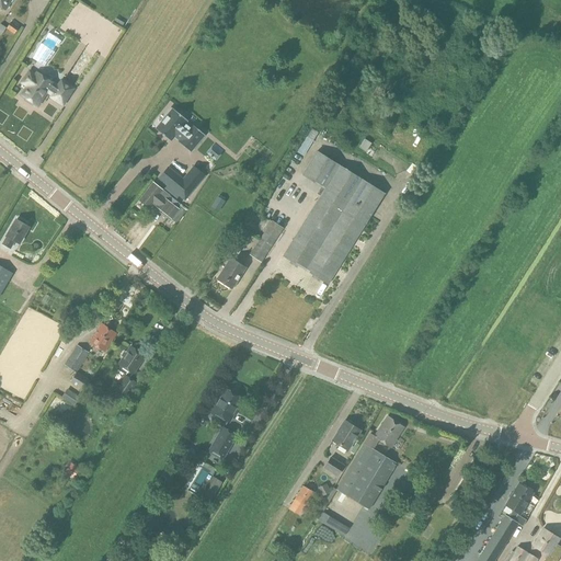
[(0,0),(0,6),(6,10),(12,0),(0,0)]
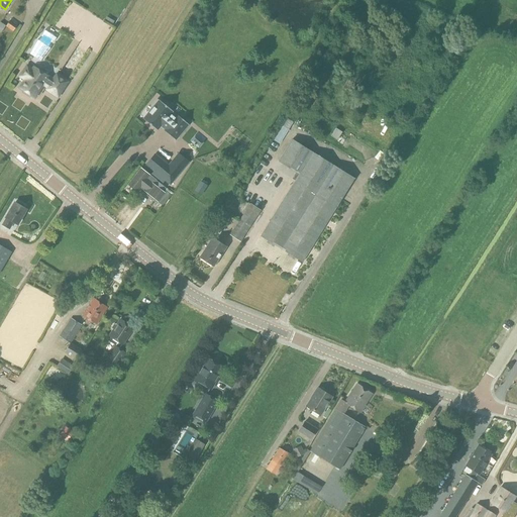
[(11,21),(7,26),(13,31),(17,25),(11,21)]
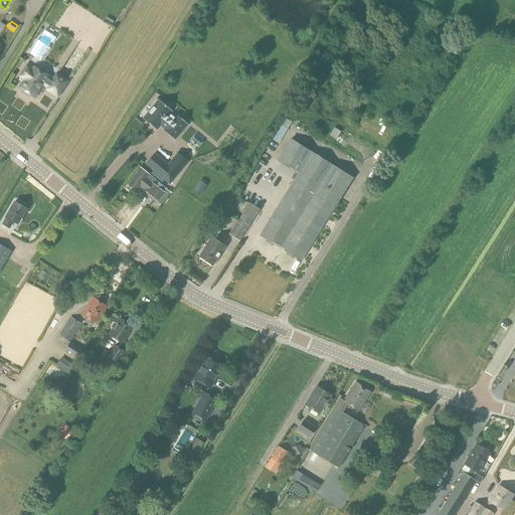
[(32,69),(27,66),(20,75),(25,79),(20,88),(23,89),(22,90),(31,96),(31,95),(34,97),(35,95),(36,96),(39,90),(42,83),(47,87),(46,89),(57,96),(66,81),(56,74),(52,79),(33,66),(32,69)]
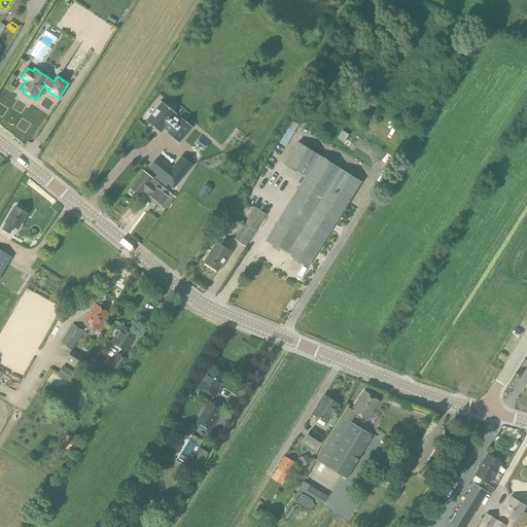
[(153,108),(154,109),(145,121),(161,134),(164,130),(167,132),(166,133),(179,143),(192,127),(160,100),(153,108)]
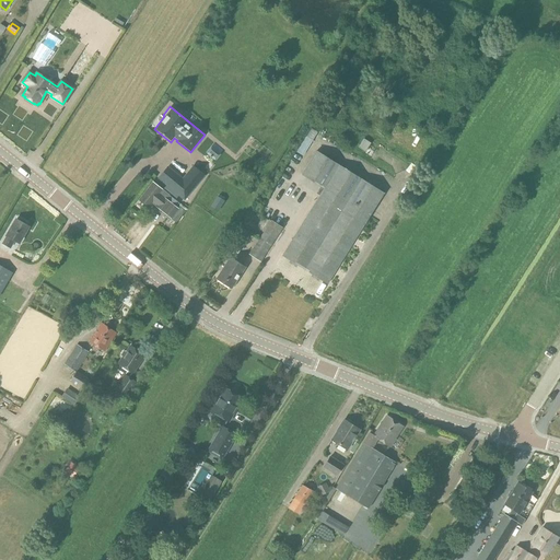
[(406,117),(399,117),(401,133),(408,133),(406,117)]
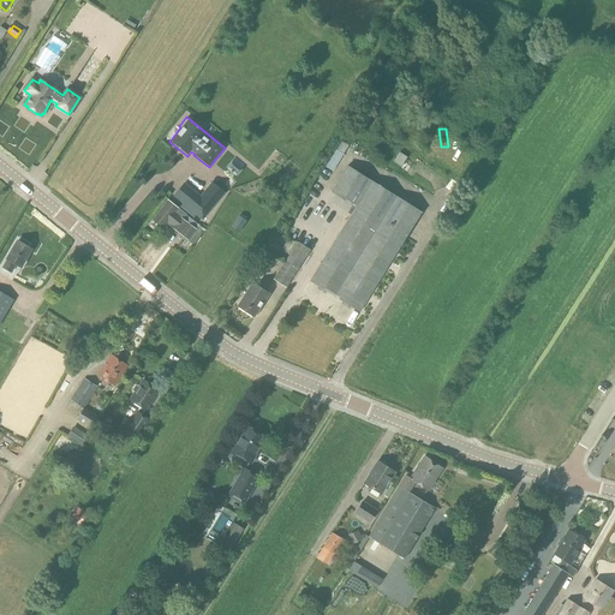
[(332,149),(322,165),(330,171),(341,154),(332,149)]
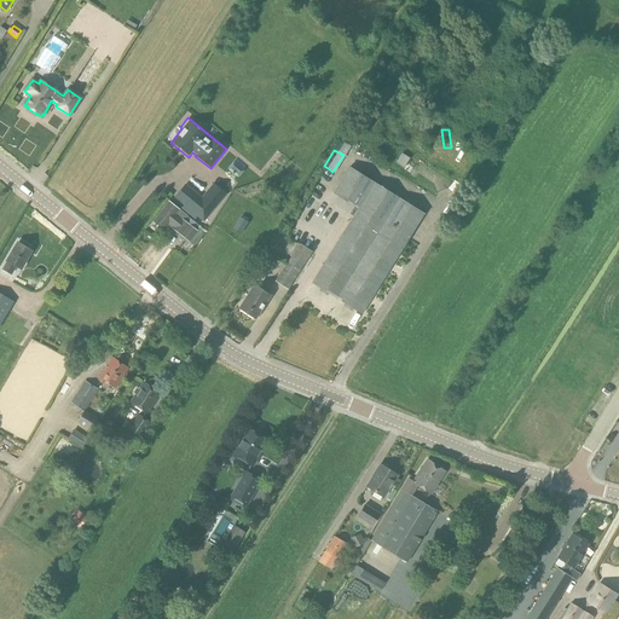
[(401,154),(395,163),(404,168),(410,158),(401,154)]
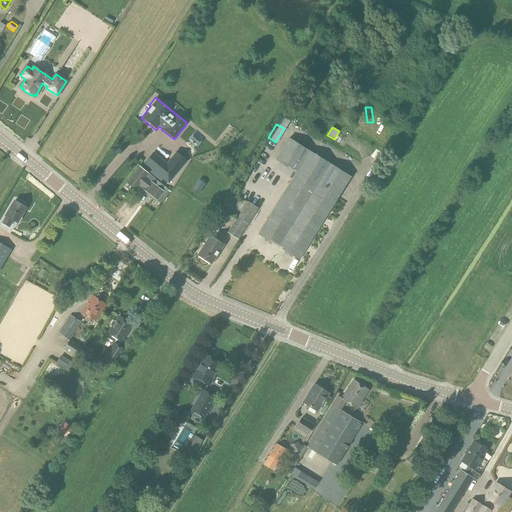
[(300,259),(333,205),(350,177),(289,139),(276,160),(296,172),(258,233),(300,259)]
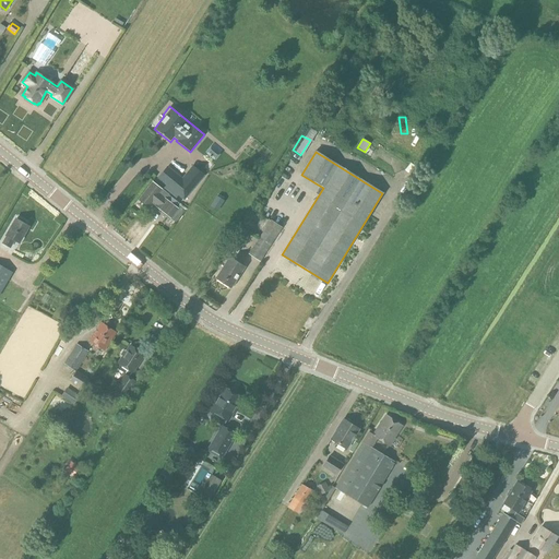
[(167,166),(157,178),(166,186),(178,195),(183,200),(204,176),(192,166),(182,178),(167,166)]
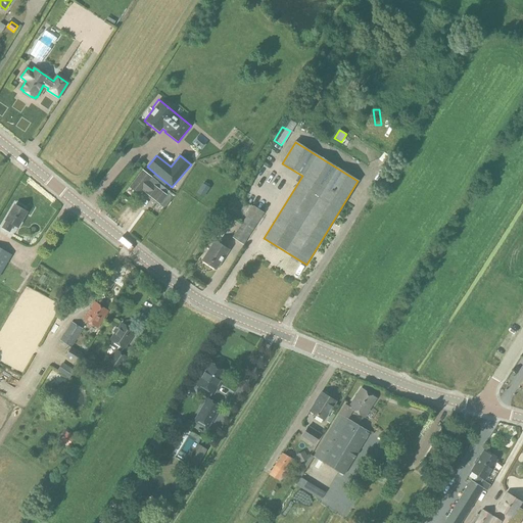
[(143,171),(130,187),(138,193),(141,190),(146,193),(163,207),(173,195),(168,192),(165,195),(153,185),(156,181),(151,177),(143,171)]
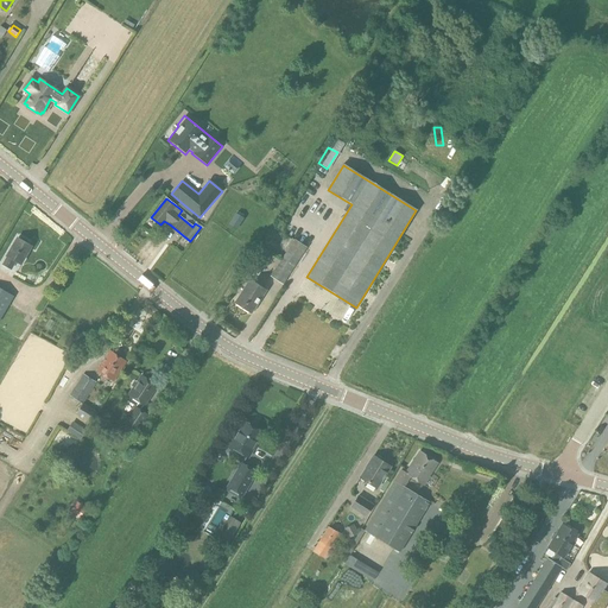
[(242,217),(236,214),(229,226),(235,229),(242,217)]
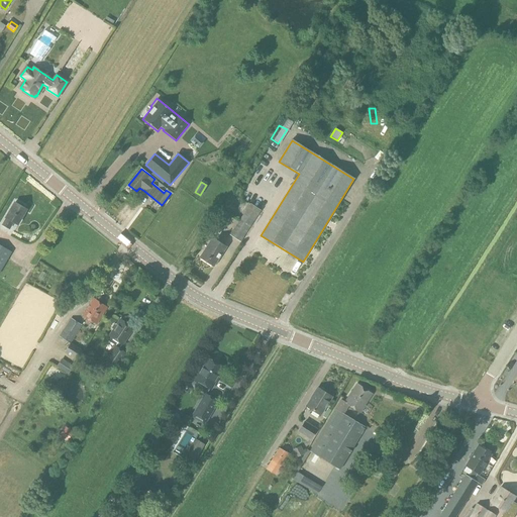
[(233,195),(225,207),(237,215),(245,202),(233,195)]
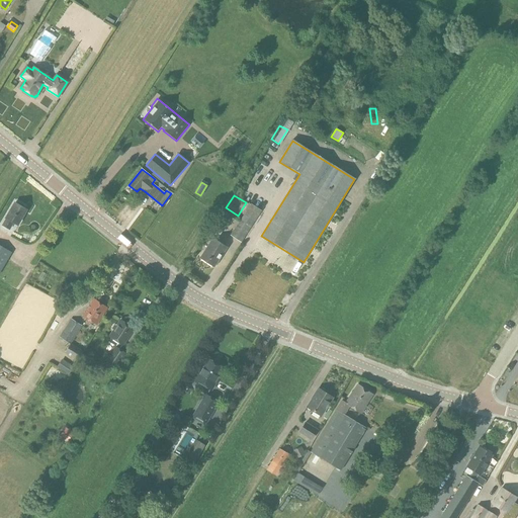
[(151,221),(160,209),(151,201),(141,212),(151,221)]
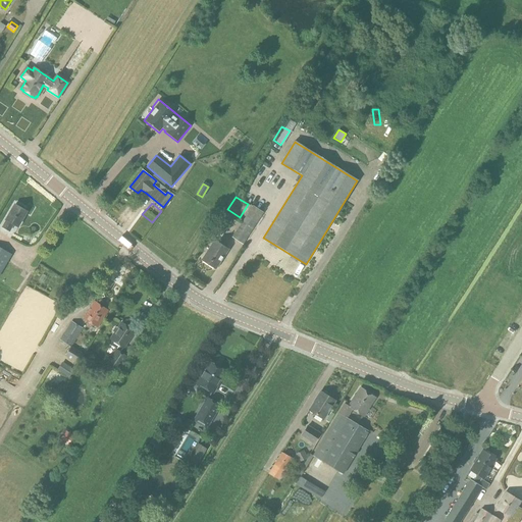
[(7,230),(11,223),(17,226),(27,212),(14,204),(5,219),(6,219),(2,227),(7,230)]
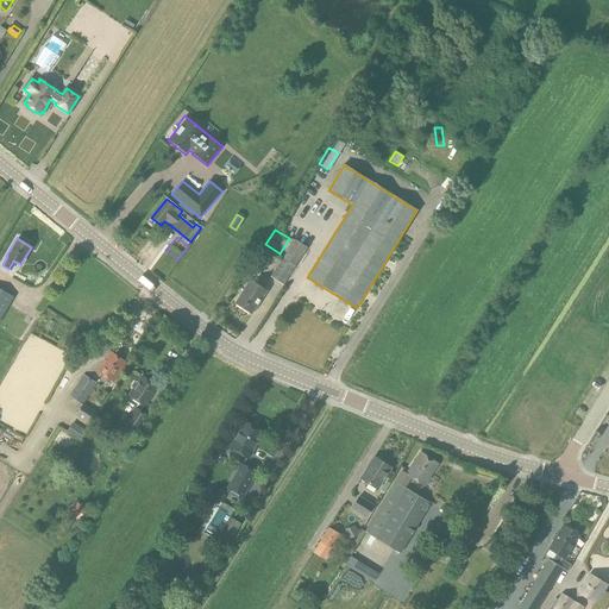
[(282,284),(307,248),(294,239),(286,251),(287,252),(271,277),(282,284)]
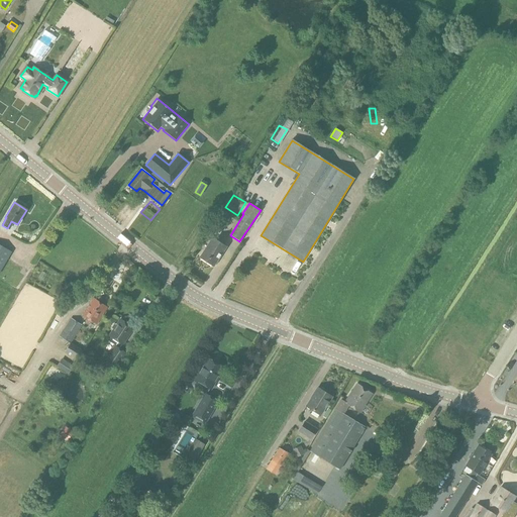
[(213,266),(226,246),(216,240),(231,216),(219,208),(203,232),(212,237),(200,256),(213,266)]
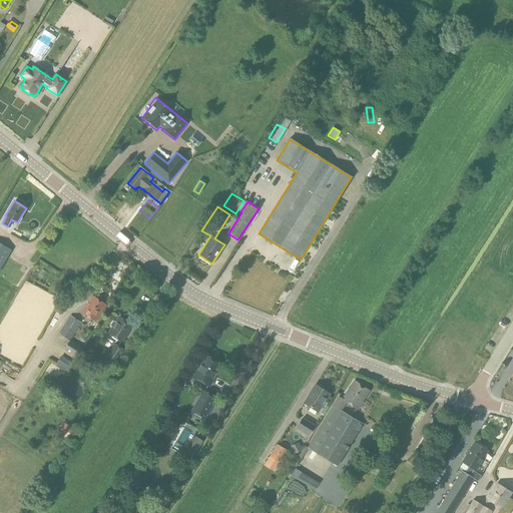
[(0,268),(11,249),(0,242),(0,268)]
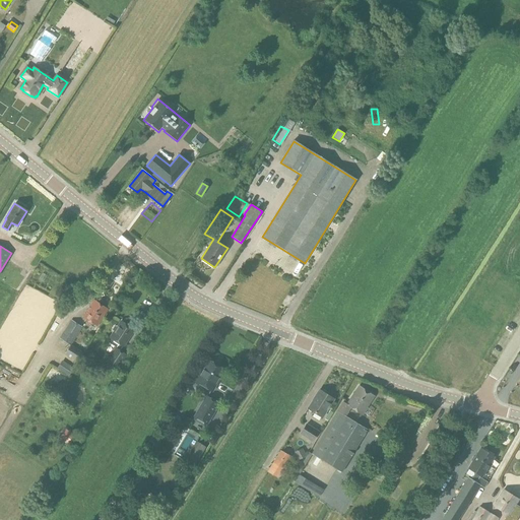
[(92,287),(88,294),(99,301),(113,280),(103,273),(98,279),(95,278),(89,285),(92,287)]
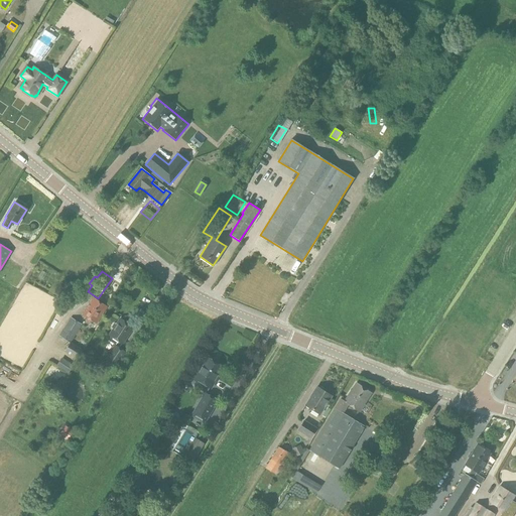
[(96,324),(108,306),(94,297),(83,313),(96,324)]
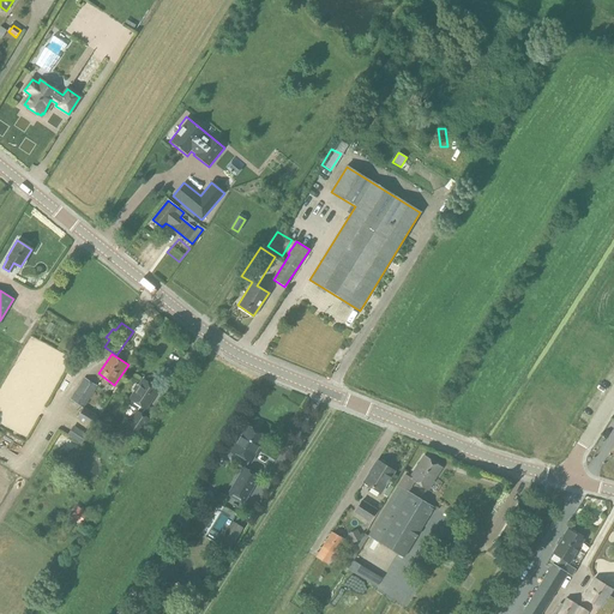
[(72,399),(84,408),(97,387),(85,379),(72,399)]
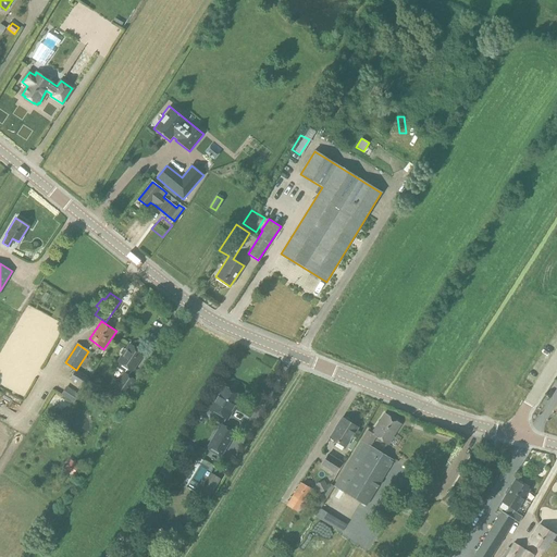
[(135,347),(130,344),(125,349),(124,349),(122,349),(120,353),(121,356),(122,356),(118,362),(126,368),(112,391),(123,398),(135,380),(128,375),(131,371),(132,371),(144,353),(143,353),(141,350),(137,347),(135,347)]
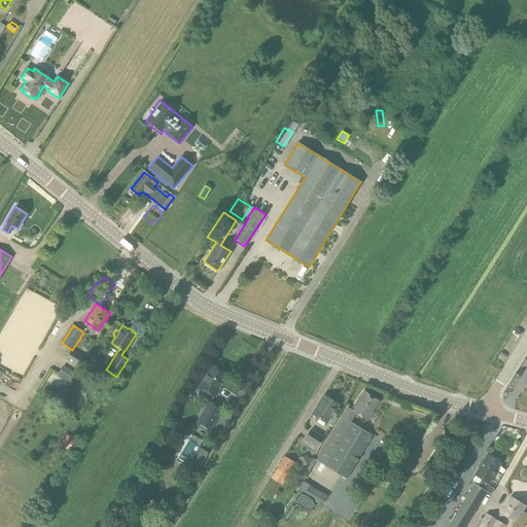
[(80,339),(58,373),(69,381),(92,347),(80,339)]
